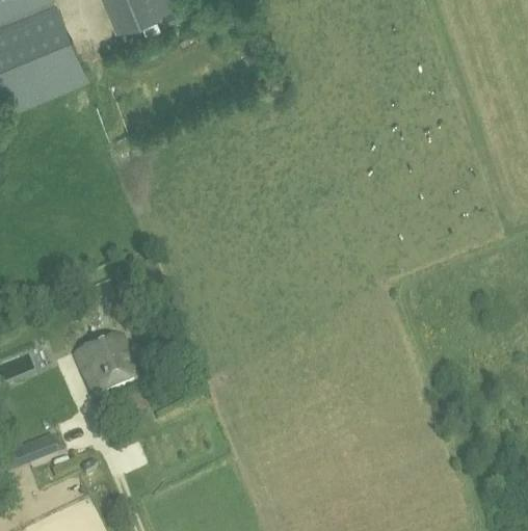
[(84,77),(51,0),(0,0),(0,108),(1,111),(84,77)]
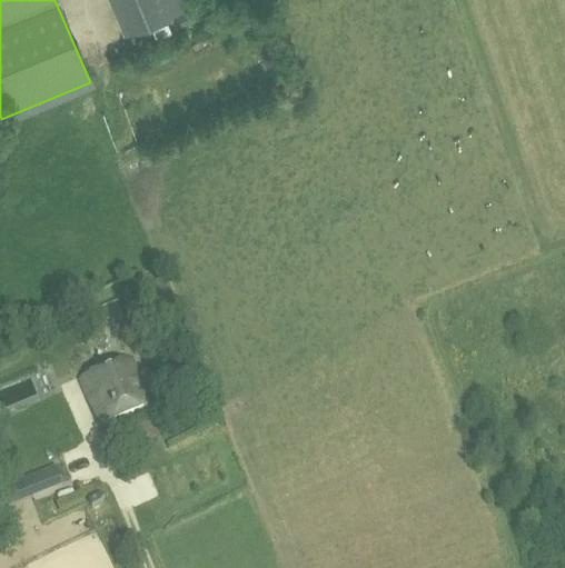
[(107,0),(120,30),(182,5),(180,0),(107,0)]
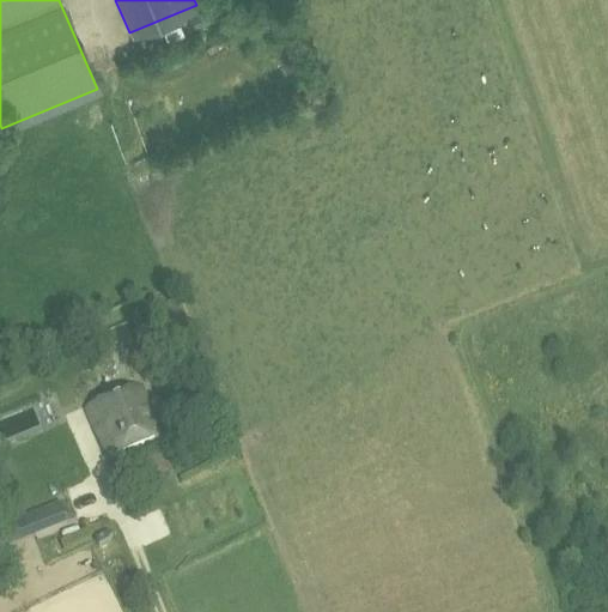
[(205,5),(184,13),(190,26),(211,19),(205,5)]
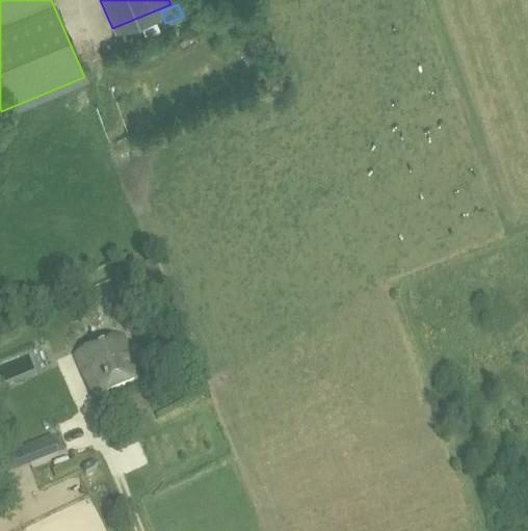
[(156,333),(139,340),(146,355),(163,348),(156,333)]
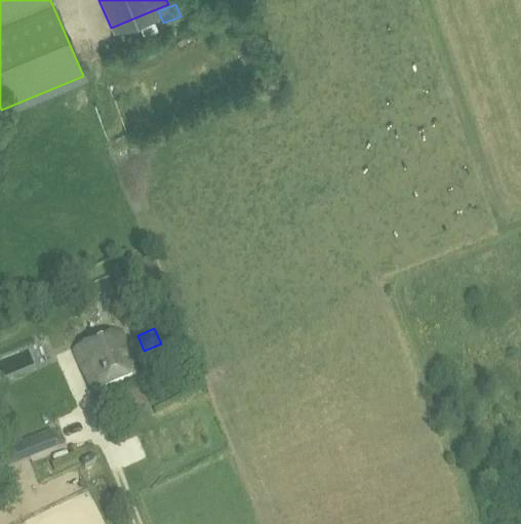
[(134,373),(116,332),(70,350),(89,392),(134,373)]
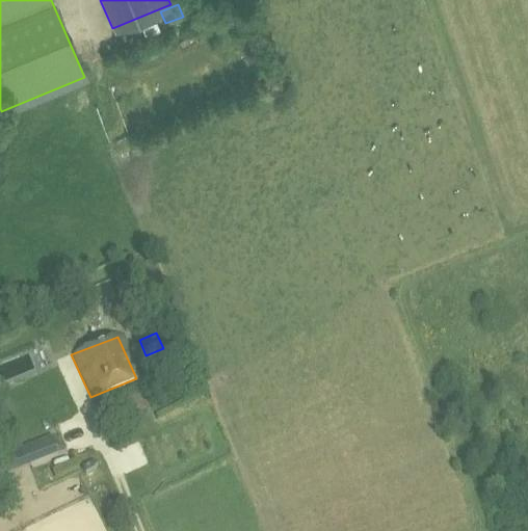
[(47,437),(20,449),(25,461),(52,451),(47,437)]
